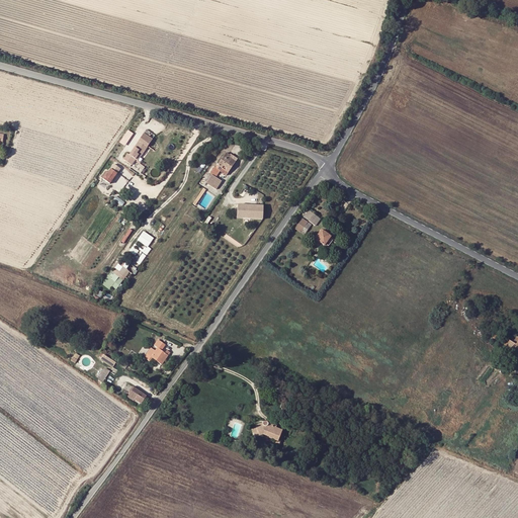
[(128,130),(120,143),(125,146),(134,134),(128,130)]
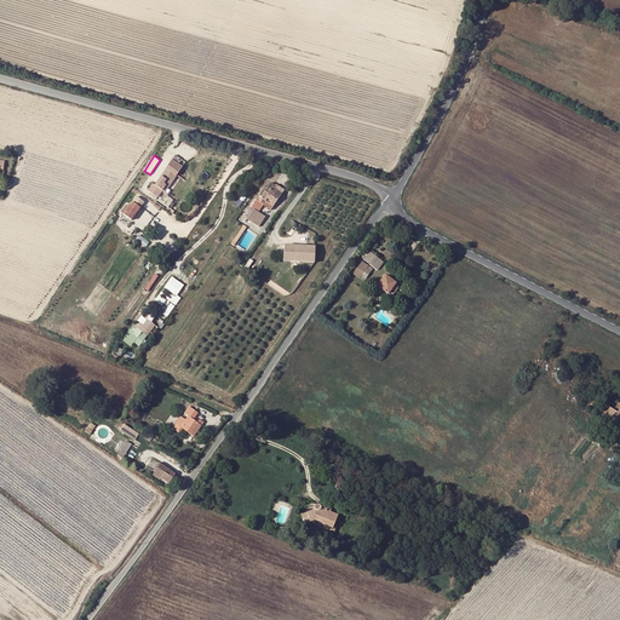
[(168,188),(176,177),(166,171),(154,187),(151,185),(147,191),(156,199),(161,193),(165,187),(168,188)]
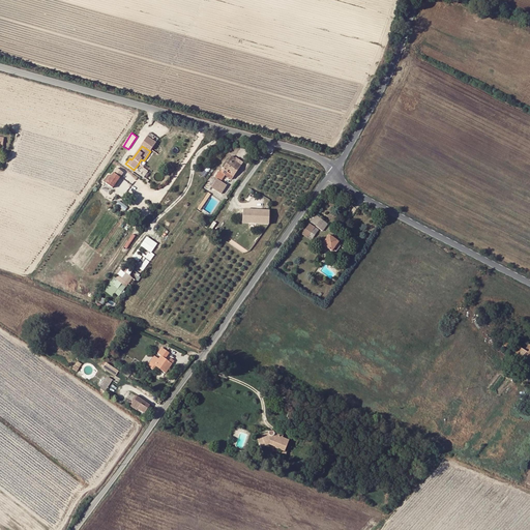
[(232,180),(243,163),(236,157),(236,158),(231,156),(221,172),(216,169),(212,176),(213,177),(211,180),(209,183),(207,186),(221,196),(227,185),(221,181),(225,176),(232,180)]
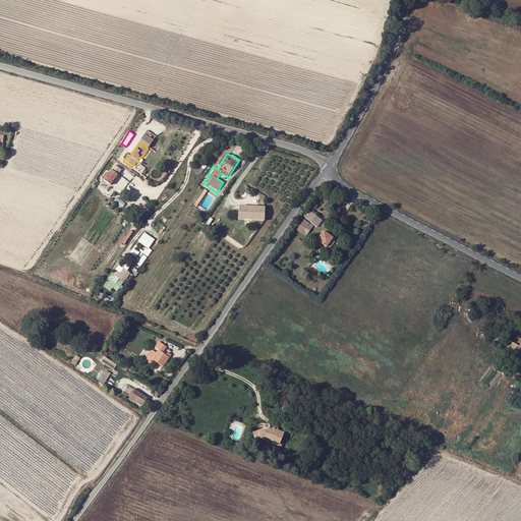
[(115,166),(111,171),(117,176),(121,170),(115,166)]
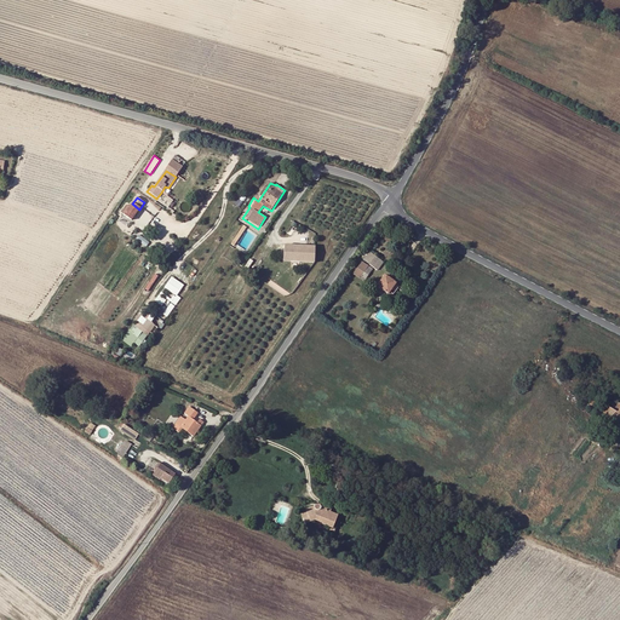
[(119,213),(131,222),(135,216),(139,210),(132,204),(128,208),(125,205),(119,213)]
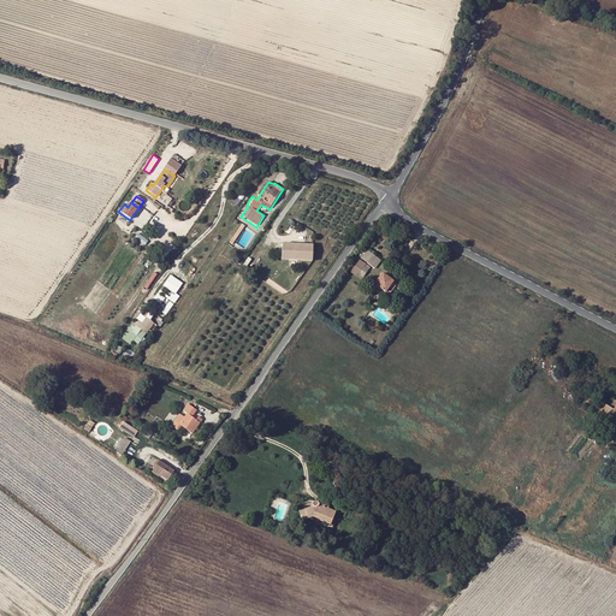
[(246,226),(242,224),(229,242),(232,244),(246,226)]
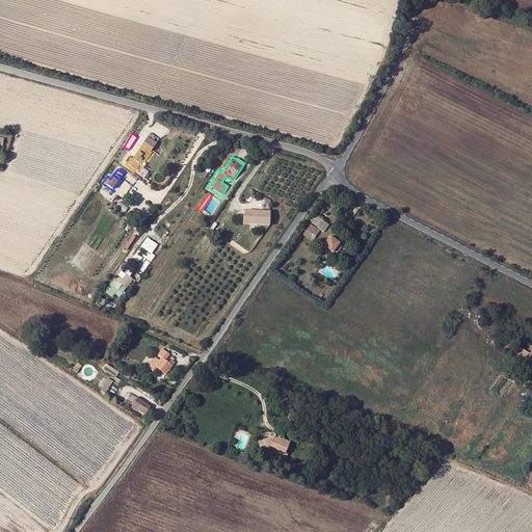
[(127,209),(117,202),(115,206),(124,212),(127,209)]
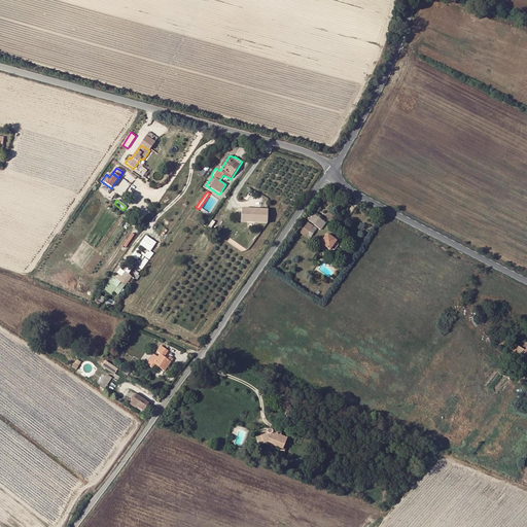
[(268,210),(242,208),(241,222),(268,223),(268,210)]
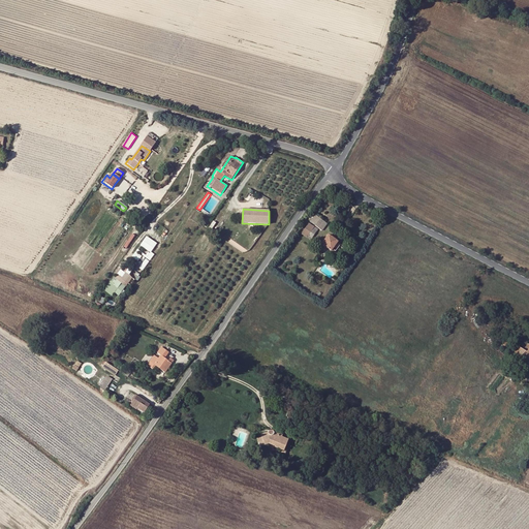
[(313,225),(319,229),(324,222),(317,218),(313,215),(308,222),(313,225)]
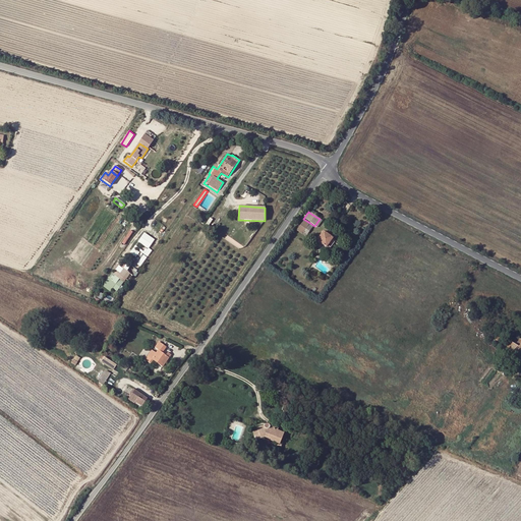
[(307,224),(302,220),(295,230),(301,233),(307,224)]
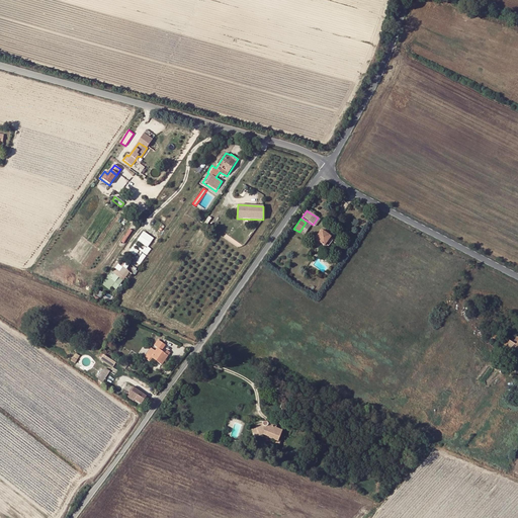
[(307,223),(306,223),(299,232),(299,233),(303,235),(310,225),(307,223)]
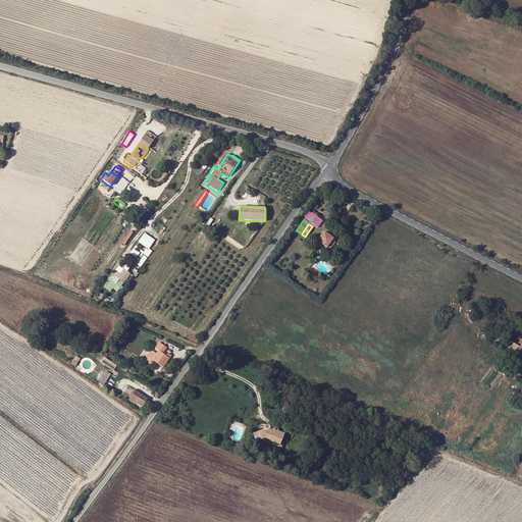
[(332,238),(323,230),(317,241),(326,247),(330,249),(335,241),(332,239),(332,238)]
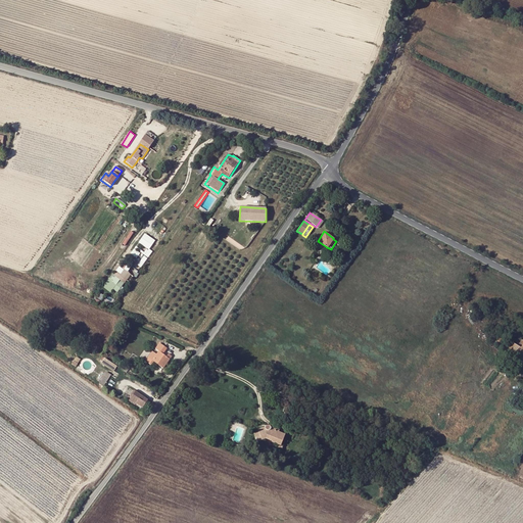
[(131,254),(137,258),(141,252),(149,257),(153,250),(150,248),(156,240),(145,233),(131,254)]
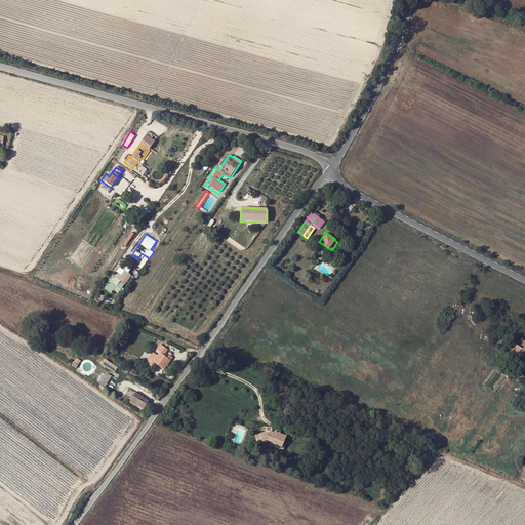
[(143,268),(149,258),(145,256),(138,266),(143,268)]
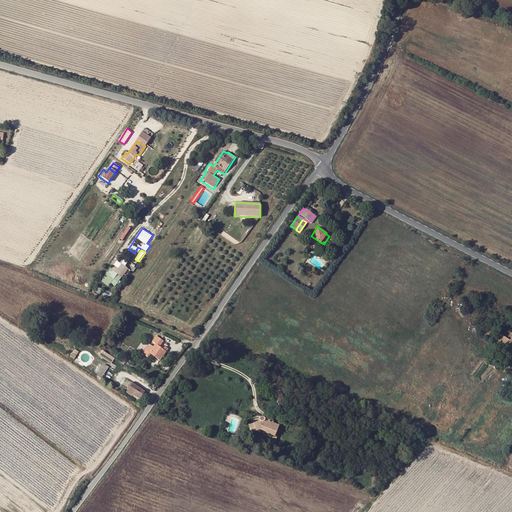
[(111,282),(116,286),(129,268),(125,266),(129,261),(125,258),(123,261),(118,258),(102,280),(108,285),(111,282)]
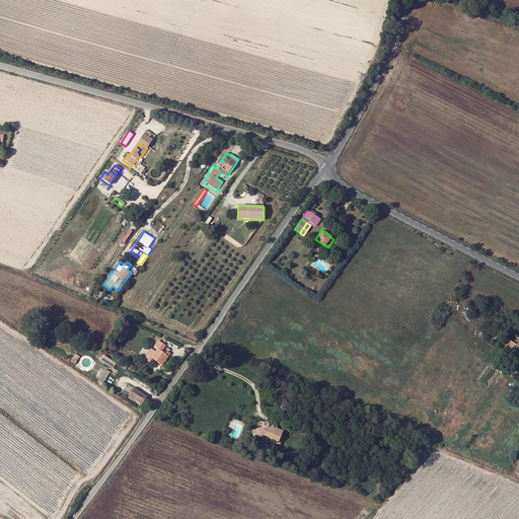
[(505,341),(497,335),(492,341),(501,347),(505,341)]
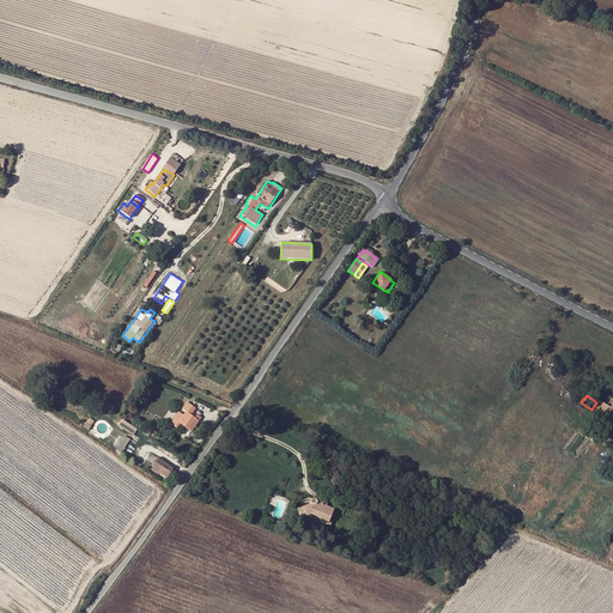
[(598,414),(611,423),(612,419),(612,398),(607,404),(606,402),(598,414)]
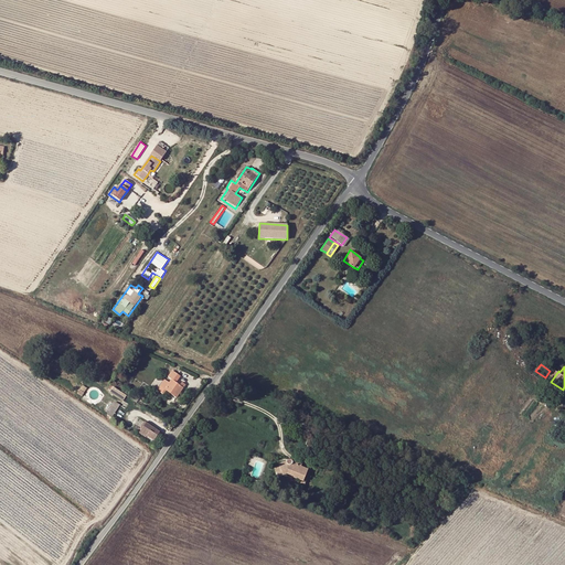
[(550,371),(545,377),(551,382),(558,371),(552,368),(550,371)]
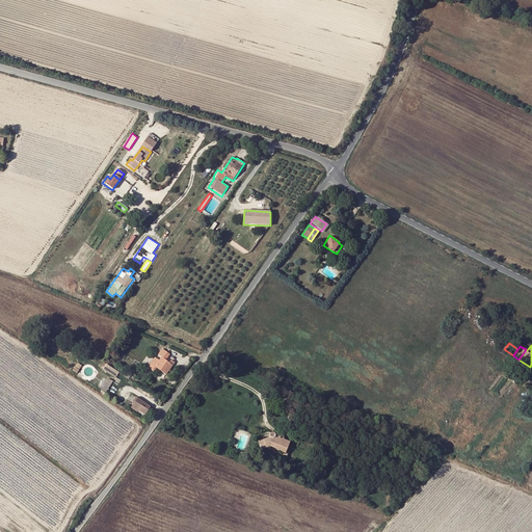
[(169,354),(161,349),(155,358),(154,357),(147,368),(148,369),(147,371),(150,373),(154,368),(164,375),(171,366),(168,363),(165,361),(169,354)]
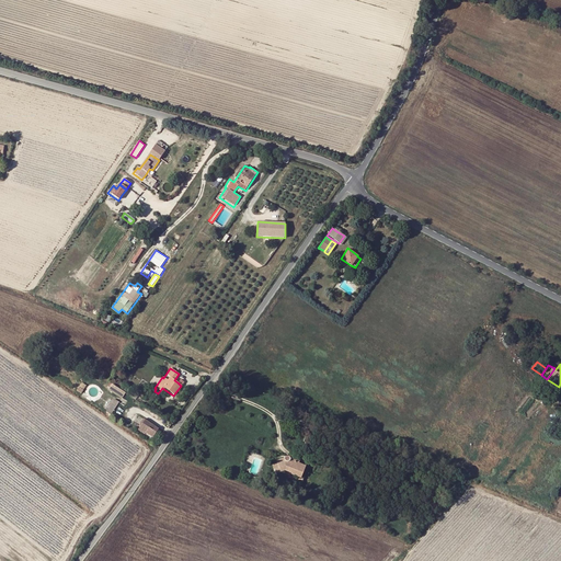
[(124,393),(111,385),(106,391),(121,400),(124,393)]
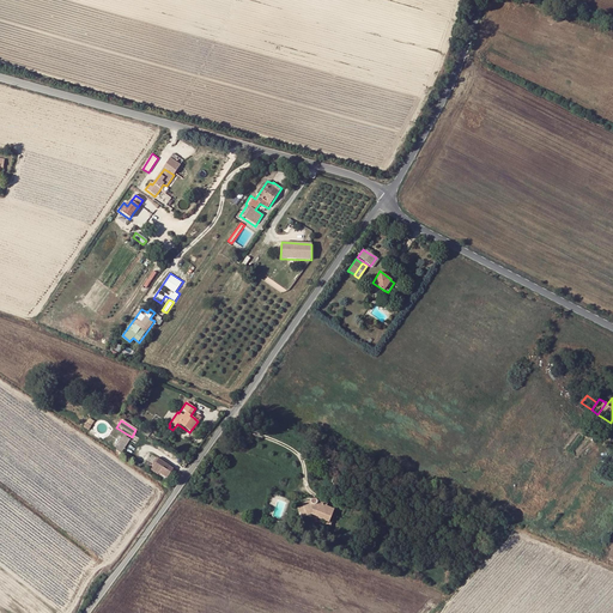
[(123,437),(120,438),(114,447),(115,450),(120,454),(129,441),(123,437)]
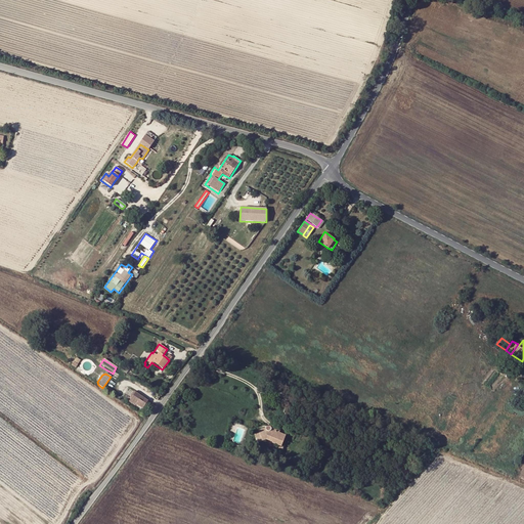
[(141,403),(144,399),(135,393),(130,399),(136,403),(138,400),(141,403)]
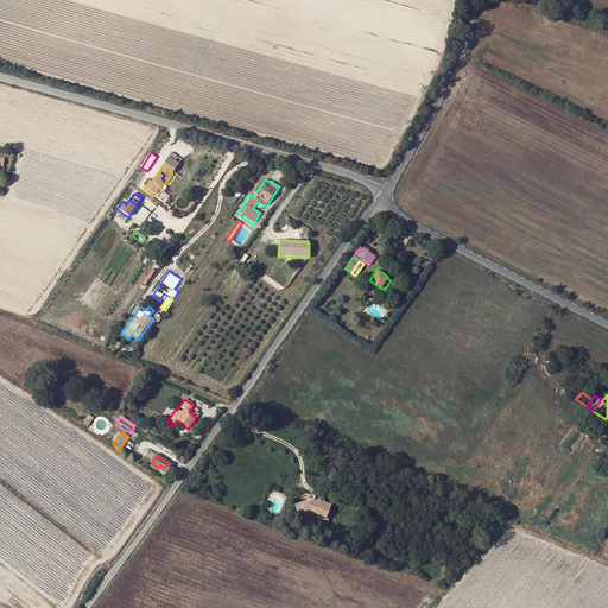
[(158,468),(156,470),(164,476),(171,466),(168,463),(164,468),(160,464),(158,468)]
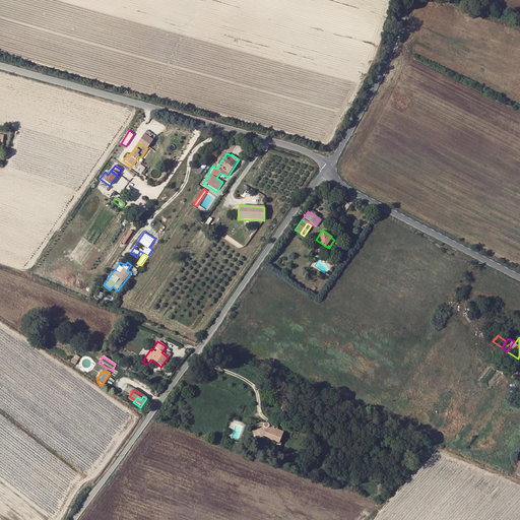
[(256,429),(252,431),(254,439),(263,437),(269,439),(269,441),(277,444),(282,432),(276,430),(276,428),(267,424),(256,427),(256,429)]
